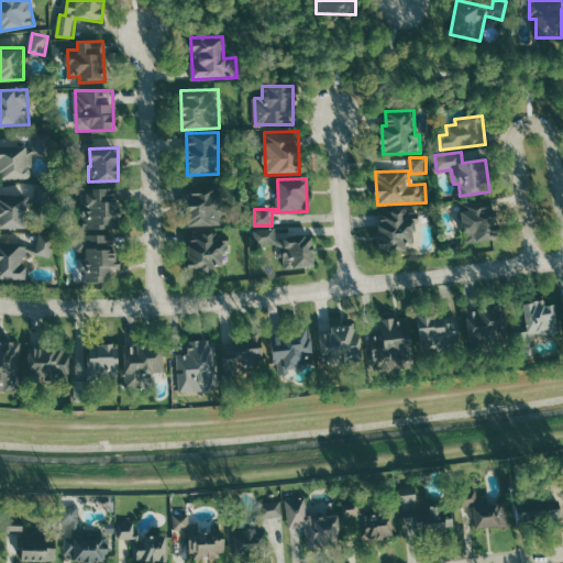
[(223,225),(222,187),(191,187),(192,197),(187,197),(188,227),(223,225)]
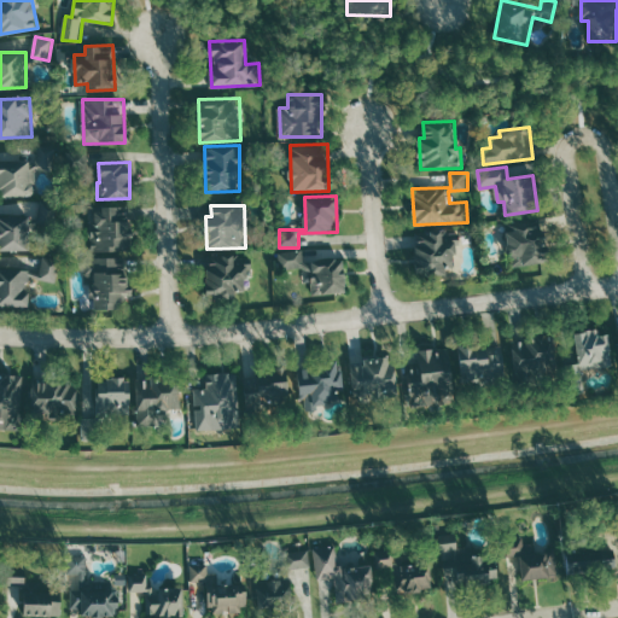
[(93,252),(132,251),(130,208),(92,209),(93,252)]
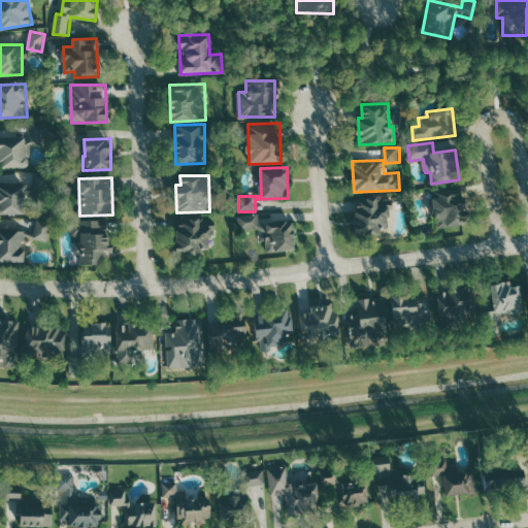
[(0,213),(24,216),(25,187),(0,185),(0,213)]
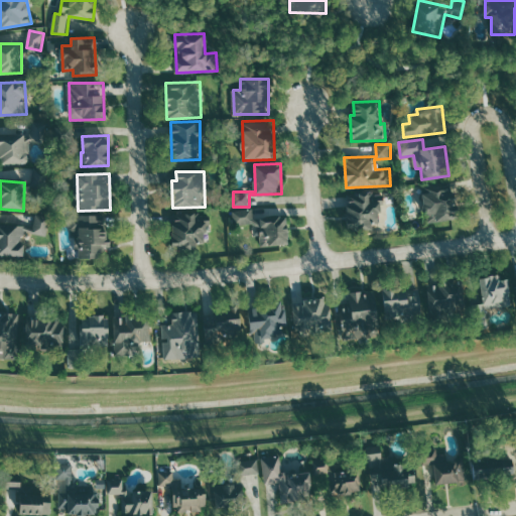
[(456,220),(454,183),(421,185),(424,222),(456,220)]
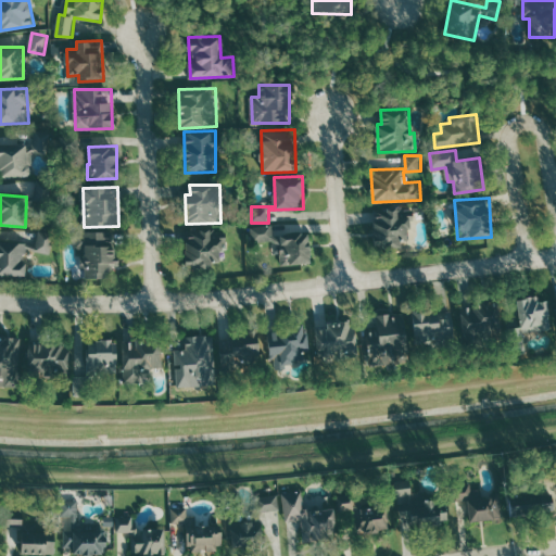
[(413,244),(411,207),(375,209),(376,247),(413,244)]
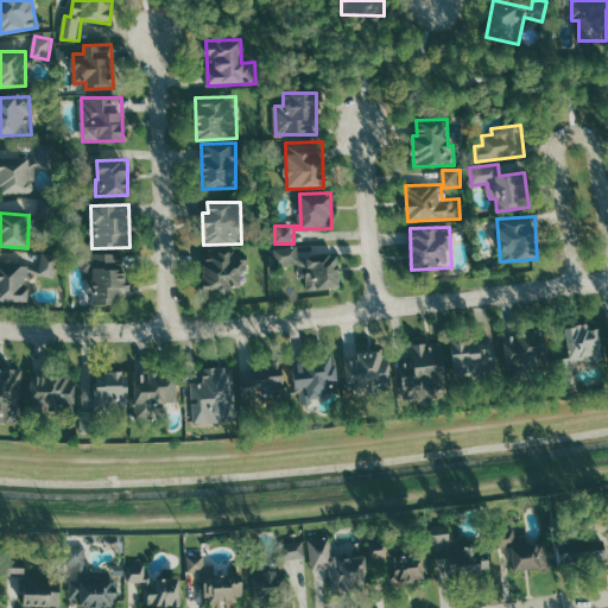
[(276,265),(299,264),(299,277),(308,277),(309,290),(341,289),(339,253),(299,255),(298,246),(274,247),(276,265)]
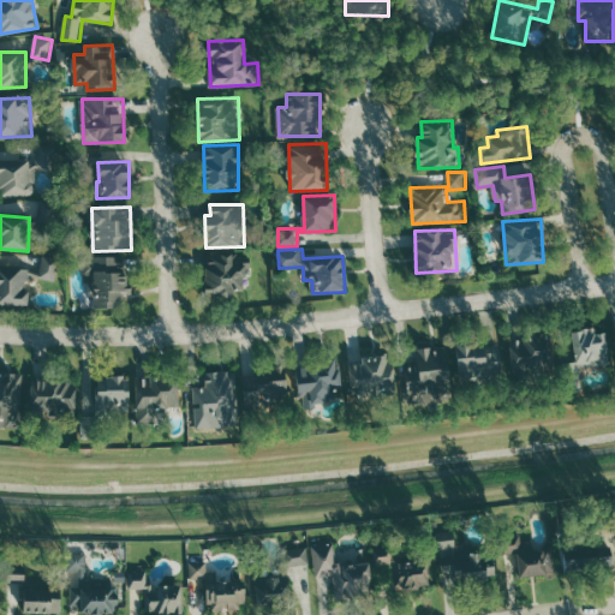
[(245,288),(245,269),(251,269),(251,254),(207,255),(207,297),(233,297),(233,288),(245,288)]
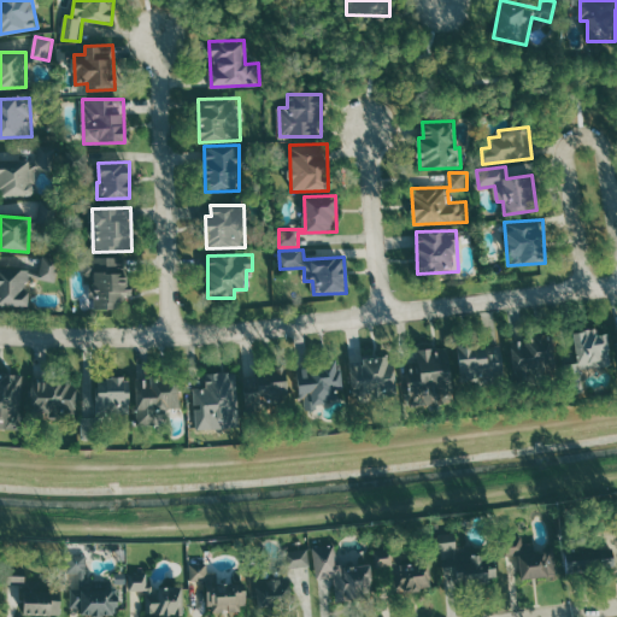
[(40,278),(56,282),(60,258),(45,256),(40,278)]
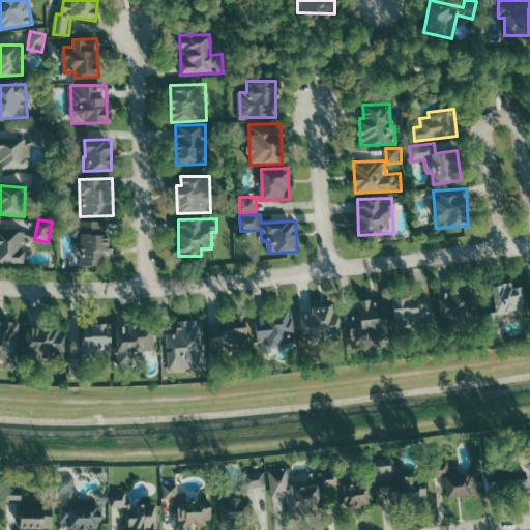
[(81,266),(106,266),(106,257),(109,257),(110,222),(81,221),(81,244),(77,244),(77,255),(81,255),(81,266)]
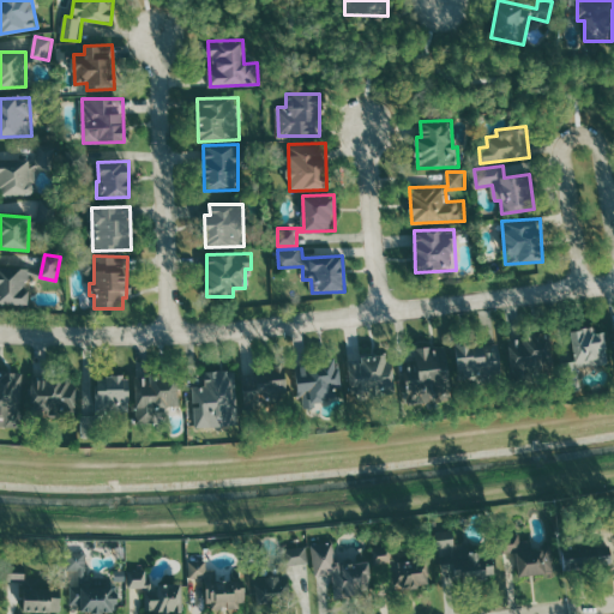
[(0,304),(28,305),(29,268),(0,265),(0,304)]
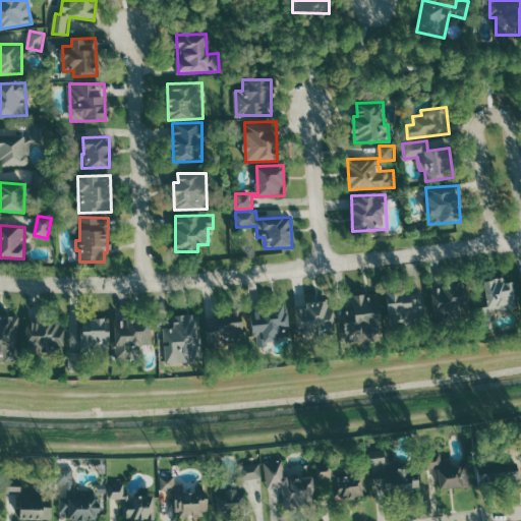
[(483,279),(486,304),(475,306),(479,333),(494,331),(490,310),(517,307),(513,280),(505,281),(505,276),(483,279)]
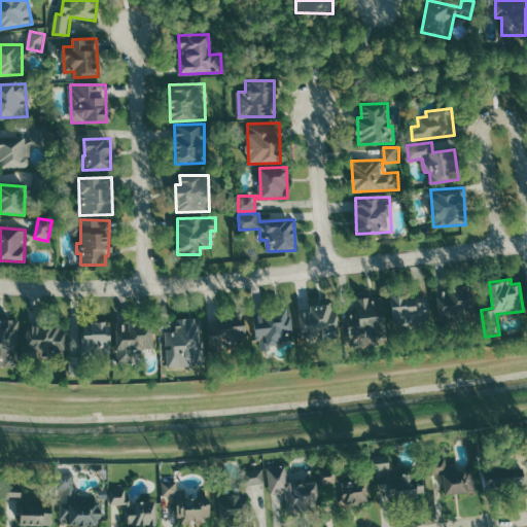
[(434,287),(438,326),(477,322),(472,283),(434,287)]
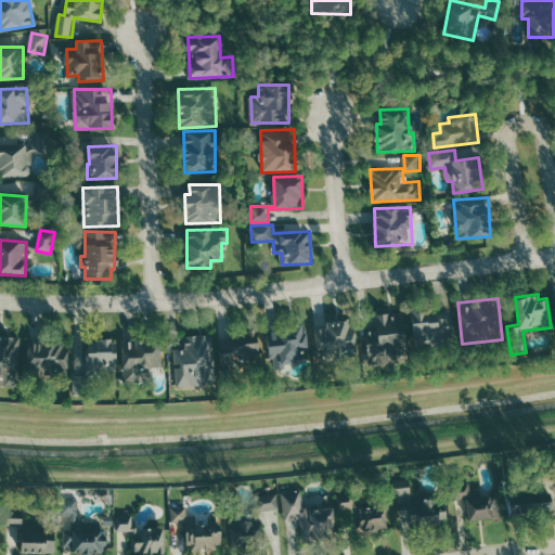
[(410,309),(413,335),(425,333),(428,356),(456,353),(450,309),(436,310),(435,306),(410,309)]
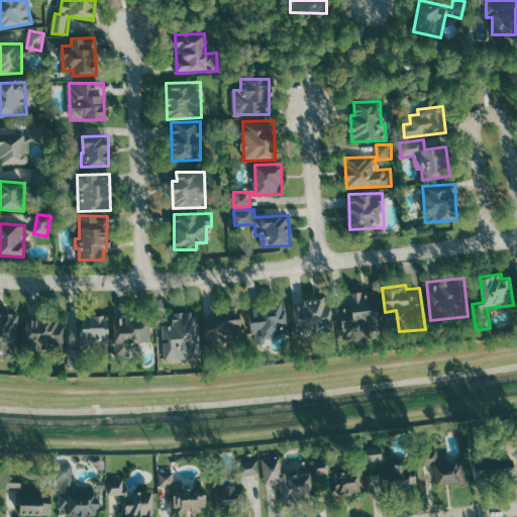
[(337,305),(350,303),(348,291),(375,289),(381,335),(340,340),(337,305)]
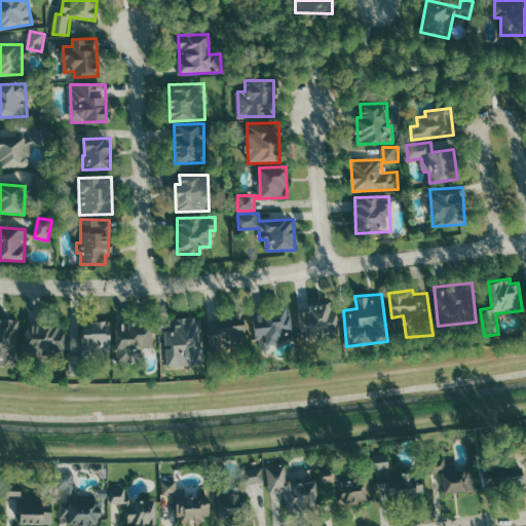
[(253,310),(262,308),(261,303),(290,300),(293,329),(286,331),(288,339),(275,341),(275,344),(256,347),(253,310)]
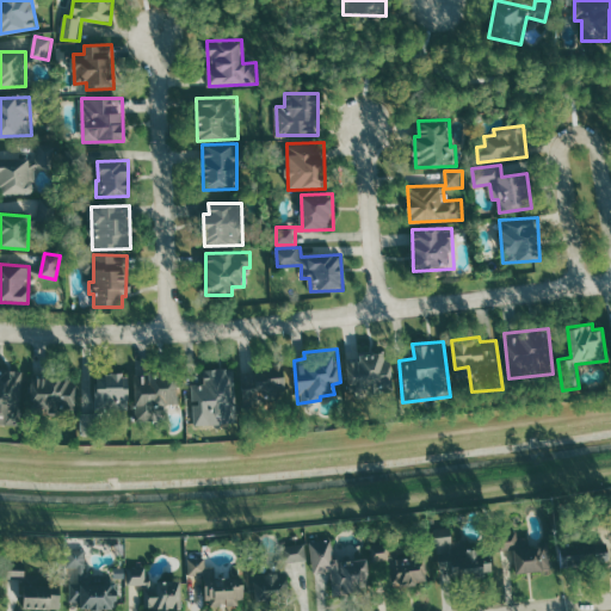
[(345,357),(358,356),(358,350),(380,349),(380,355),(388,355),(394,396),(371,399),(352,402),(345,357)]
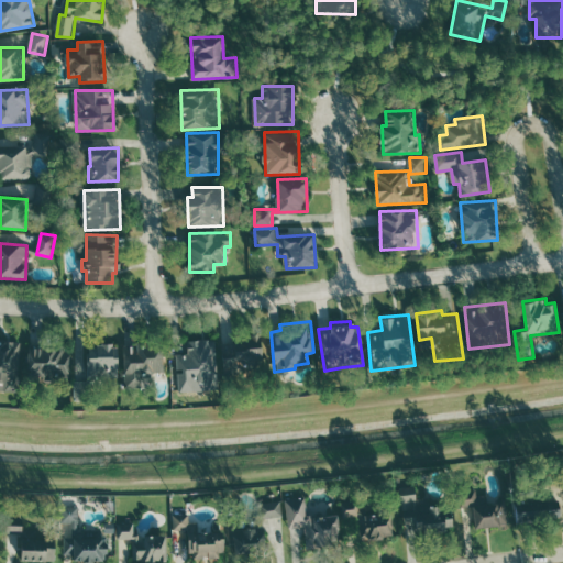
[(220,342),(235,341),(235,334),(261,332),(263,359),(257,360),(258,378),(222,379),(220,342)]
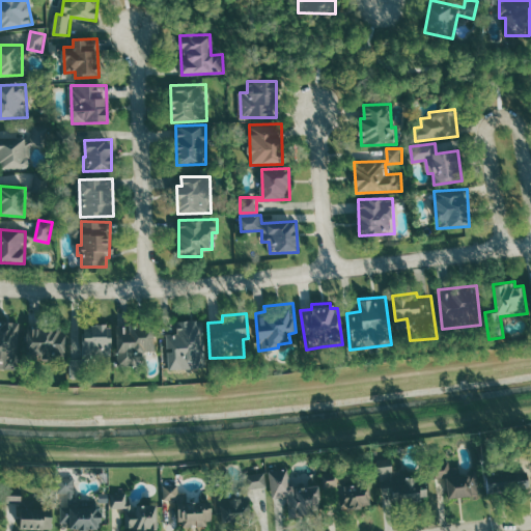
[(0,318),(0,368),(17,369),(20,319),(0,318)]
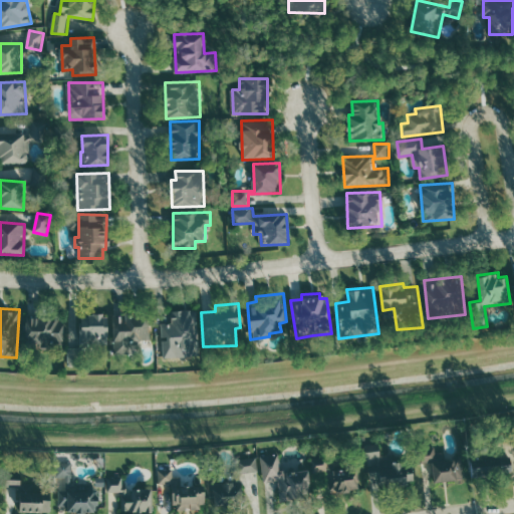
[(162,310),(197,308),(198,351),(164,353),(162,310)]
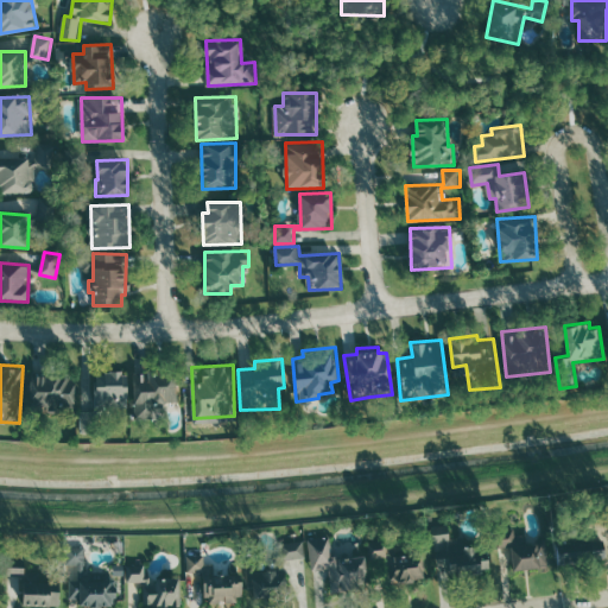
[(31,369),(31,410),(74,411),(75,369),(31,369)]
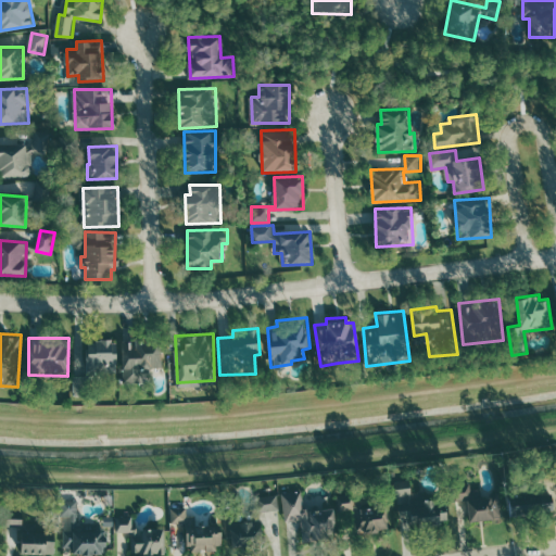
[(86,342),(86,373),(73,373),(73,395),(96,395),(95,373),(116,373),(116,341),(111,341),(111,338),(95,338),(95,342),(86,342)]
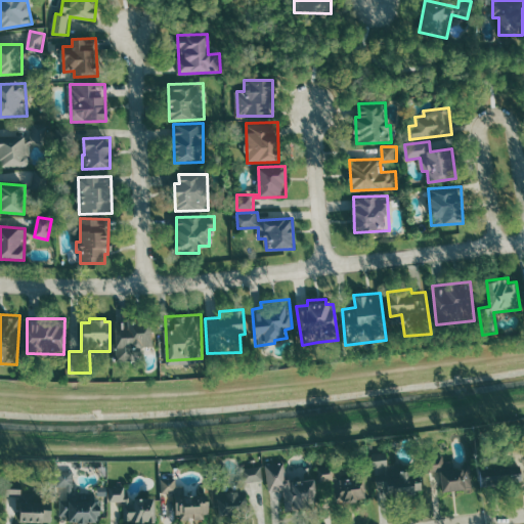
[(115,319),(151,318),(153,353),(129,354),(129,364),(116,365),(115,319)]
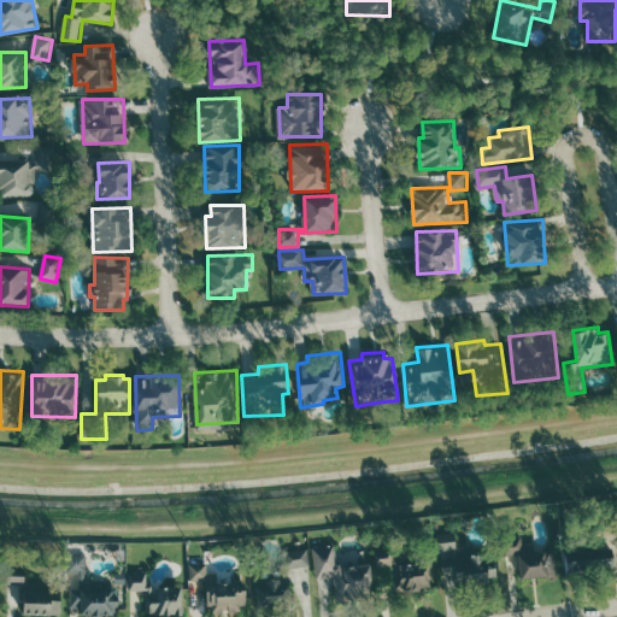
[(438,533),(440,550),(452,548),(453,556),(441,558),(444,574),(456,573),(457,581),(495,576),(492,548),(470,552),(469,542),(456,545),(454,532),(438,533)]
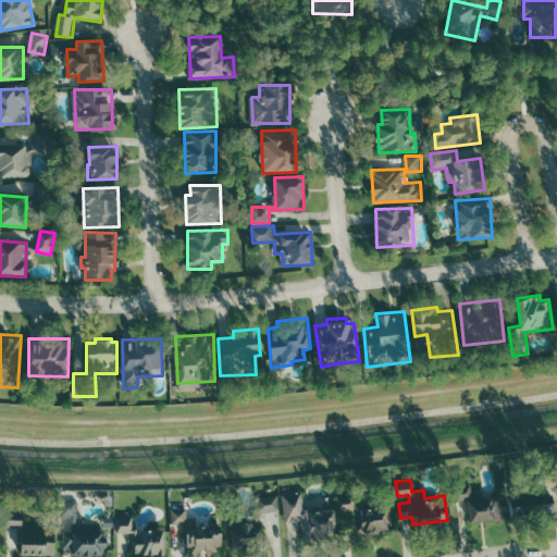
[(452,483),(454,500),(468,498),(470,520),(503,517),(499,492),(482,493),(481,489),(471,490),(470,481),(452,483)]
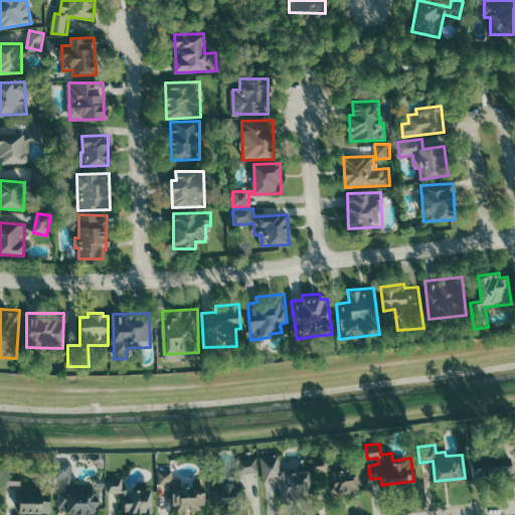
[(260,456),(264,483),(278,481),(281,502),(314,498),(310,469),(289,472),(288,469),(282,470),(279,453),(260,456)]
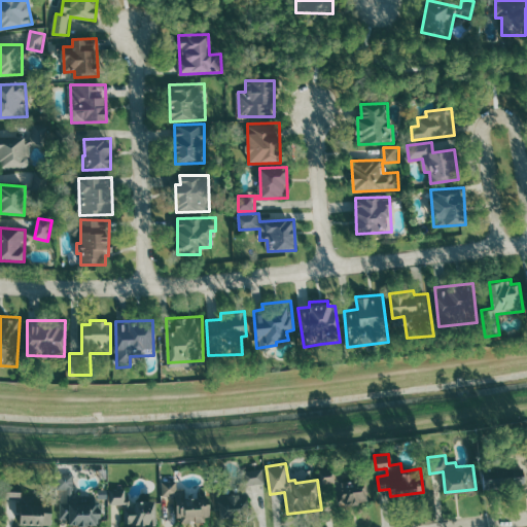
[(482,468),(485,487),(525,482),(522,466),(512,467),(511,464),(482,468)]
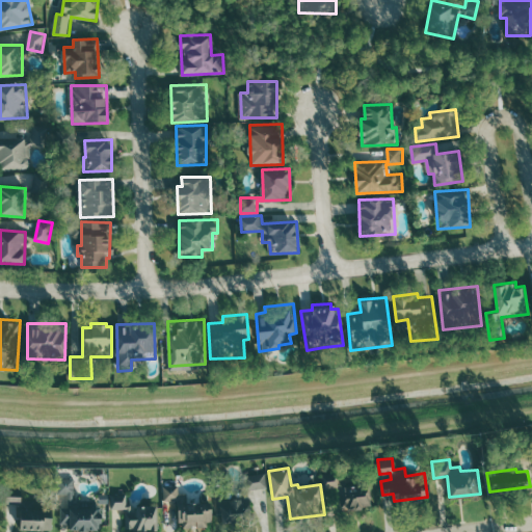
[(321,472),(323,488),(338,486),(341,509),(372,505),(370,482),(346,484),(346,479),(339,480),(338,470),(321,472)]
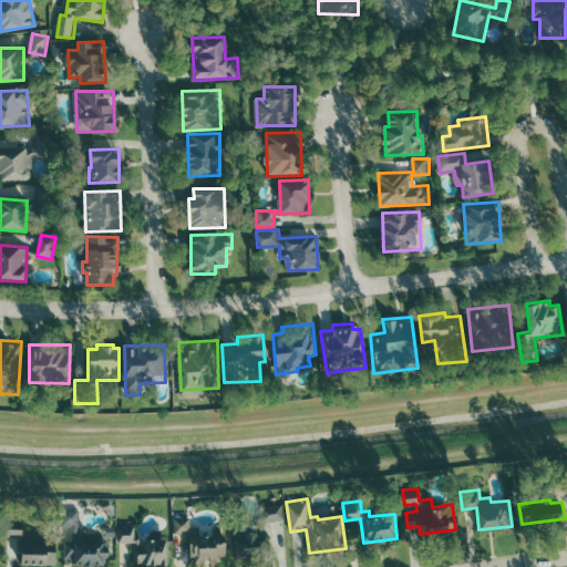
[(282,503),(285,519),(267,522),(265,529),(267,555),(237,557),(235,532),(260,529),(263,521),(260,505),(282,503)]
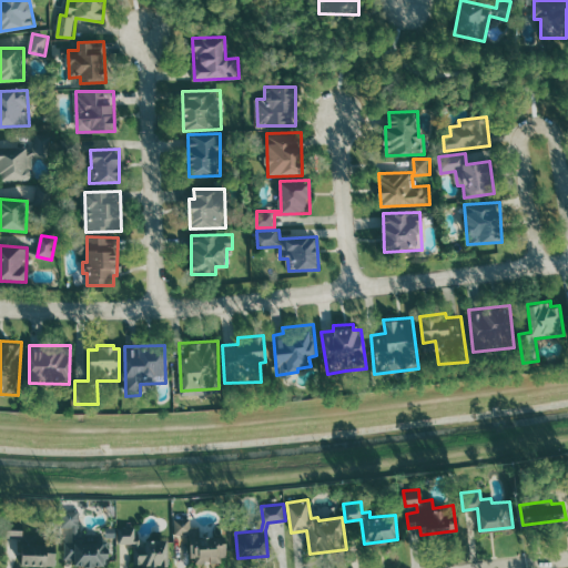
[(64,510),(64,524),(75,524),(75,544),(66,544),(66,557),(77,557),(77,566),(108,566),(108,540),(102,536),(97,536),(97,534),(78,534),(78,510),(64,510)]
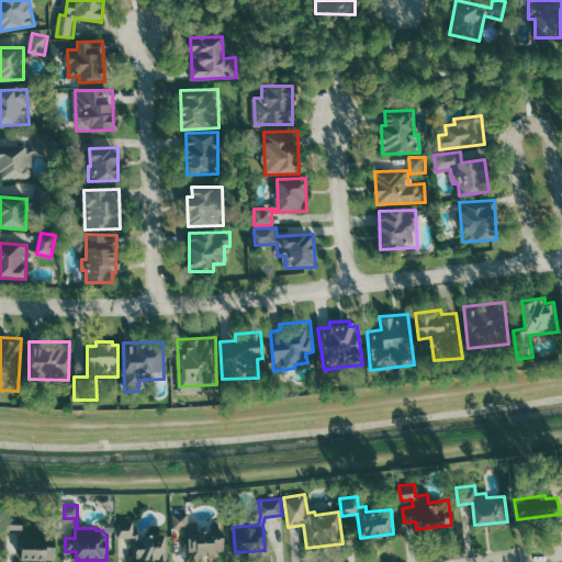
[(172,513),(173,528),(187,527),(189,551),(193,550),(194,554),(227,552),(225,527),(200,529),(199,518),(189,518),(188,510),(172,513)]
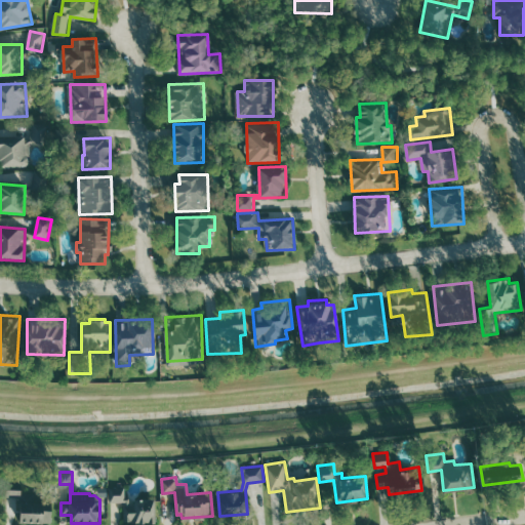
[(5,481),(5,496),(21,497),(19,522),(52,523),(53,501),(34,500),(35,492),(22,492),(22,481),(5,481)]
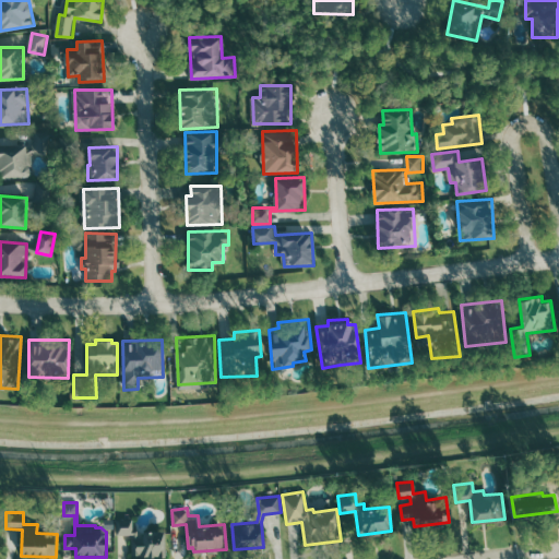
[(117,519),(117,533),(132,533),(133,558),(166,557),(166,530),(142,530),(142,535),(139,535),(139,528),(132,528),(132,518),(117,519)]
